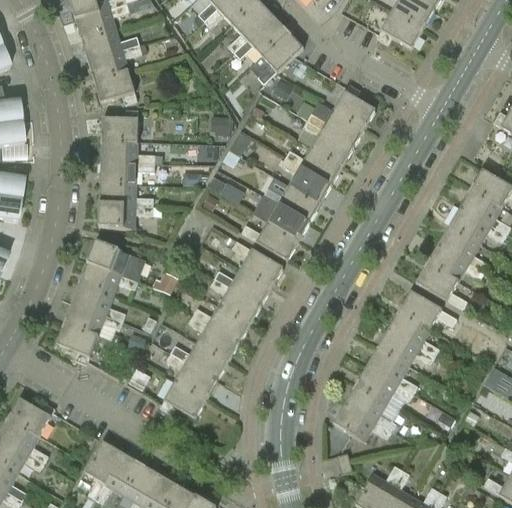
[(70,0),(75,19),(127,4),(126,0),(110,0),(107,1),(107,0),(70,0)]
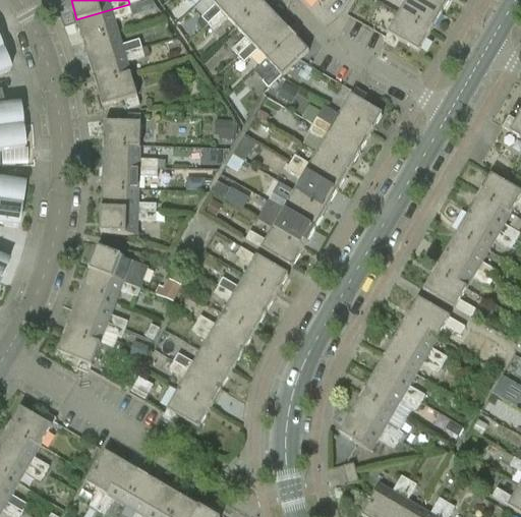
[(212,0),(215,3),(201,15),(208,22),(231,0),(212,0)]
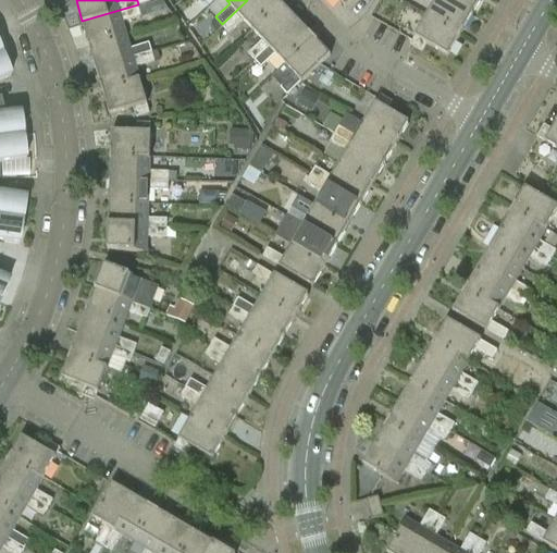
[(247,0),(222,24),(229,31),(243,17),(252,27),(281,0),(247,0)]
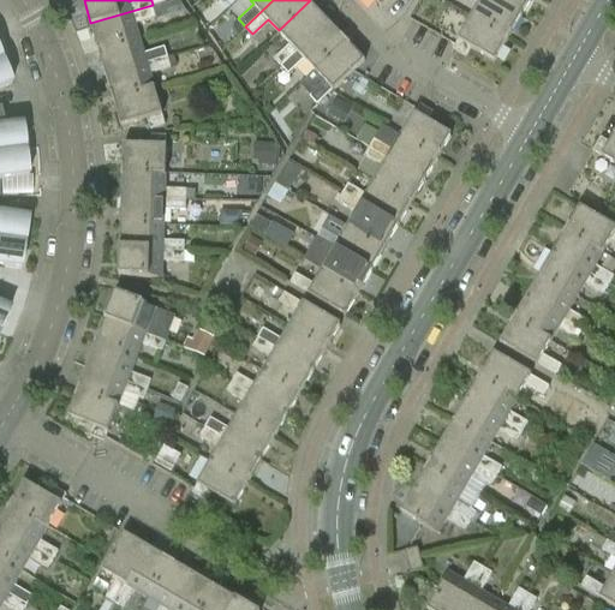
[(310,0),(279,30),(290,42),(274,57),(281,64),(328,19),(310,0)]
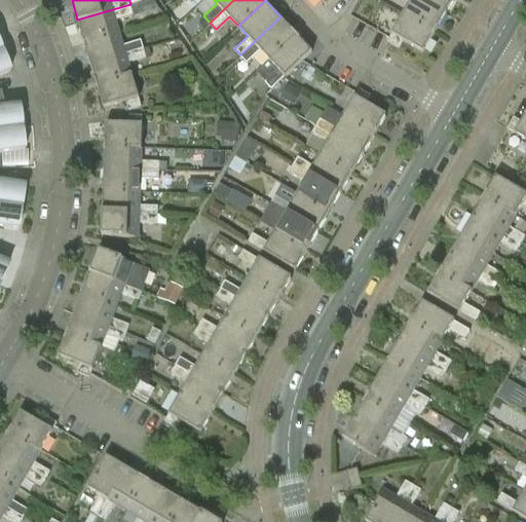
[(446,11),(426,0),(410,0),(403,11),(435,31),(446,11)]
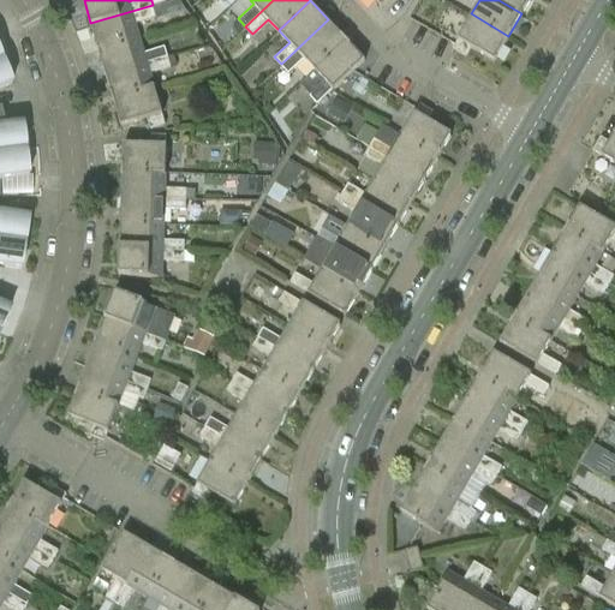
[(499,0),(521,13),(529,0),(499,0)]
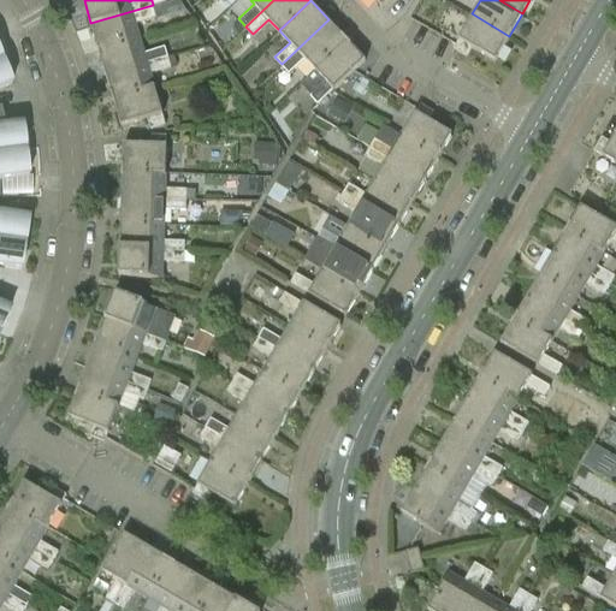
[(90,23),(99,48),(140,36),(135,21),(155,15),(153,5),(90,23)]
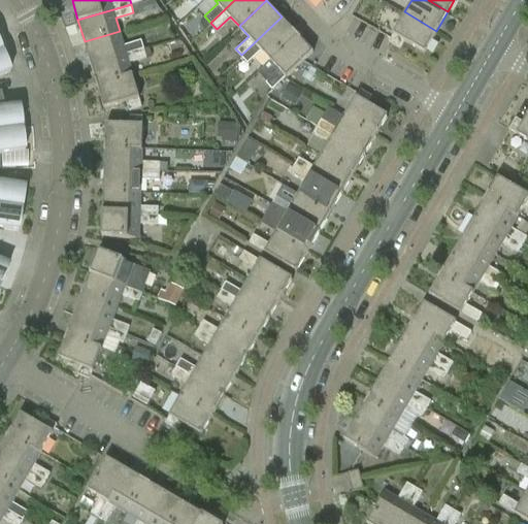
[(425,51),(436,31),(404,11),(393,32),(389,40),(400,46),(404,39),(425,51)]
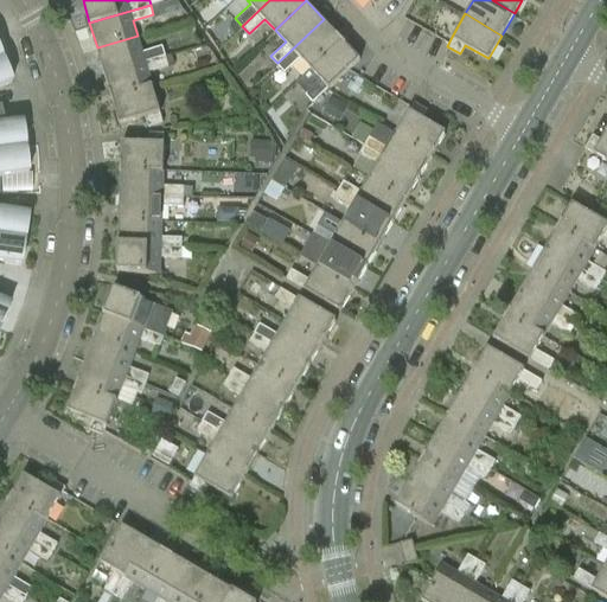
[(324,19),(278,63),(285,70),(300,56),(311,68),(342,38),(324,19)]
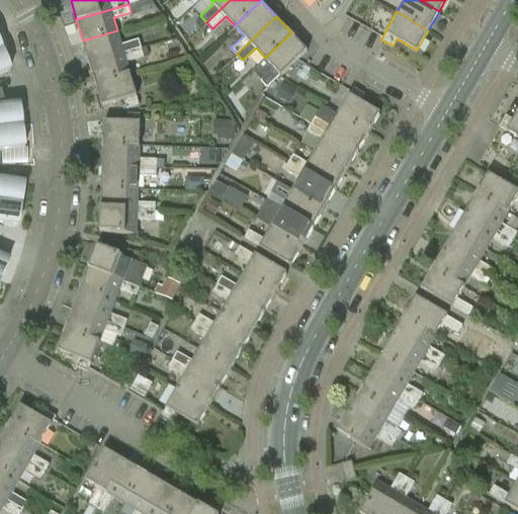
[(83,40),(89,62),(141,46),(139,37),(121,43),(117,30),(83,40)]
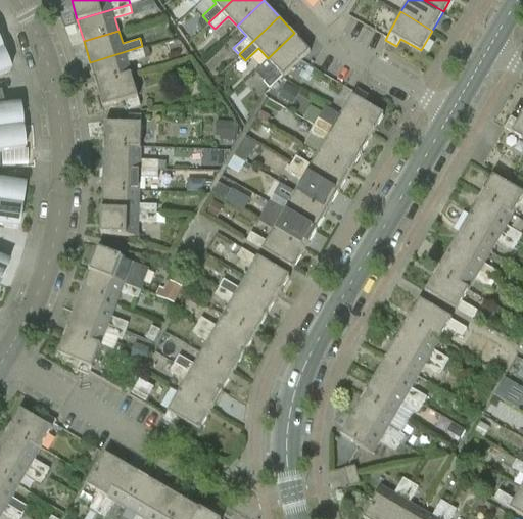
[(294,33),(268,58),(277,67),(264,80),(270,87),(283,74),(283,75),(310,49),(294,33)]
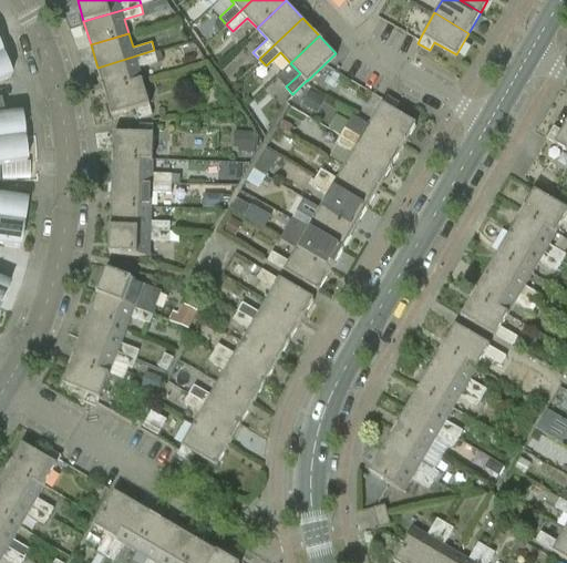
[(98,68),(104,90),(143,79),(138,65),(157,59),(154,50),(98,68)]
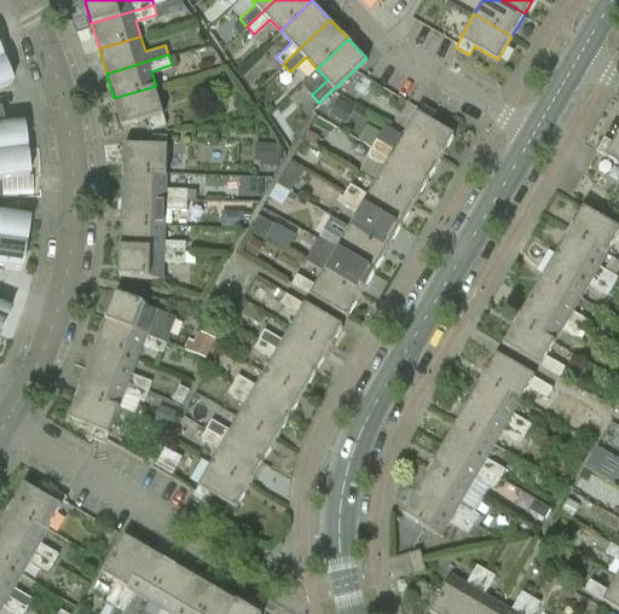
[(0,86),(11,81),(1,57),(0,57),(0,86)]
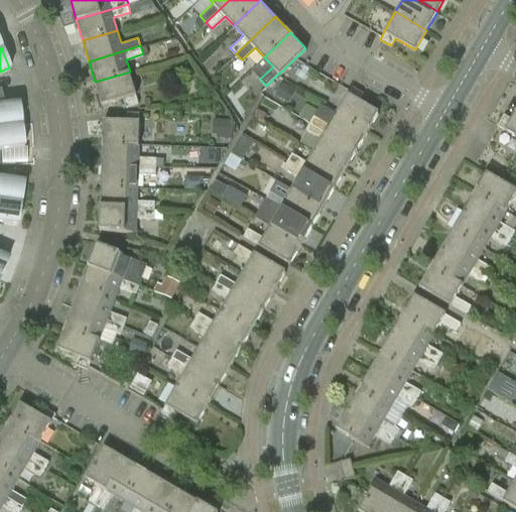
[(130,72),(95,82),(102,104),(124,98),(126,106),(138,102),(136,94),(130,72)]
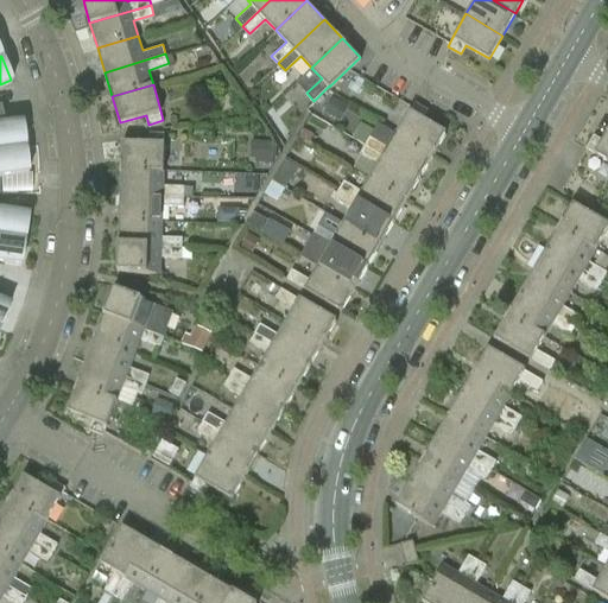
[(333,95),(323,110),(335,119),(344,102),(333,95)]
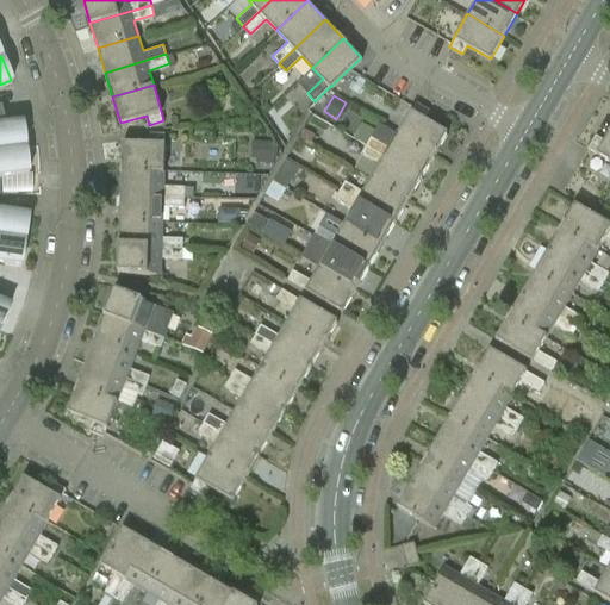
[(416,101),(414,105),(411,110),(397,132),(434,155),(448,131),(424,118),(430,108),(416,101)]
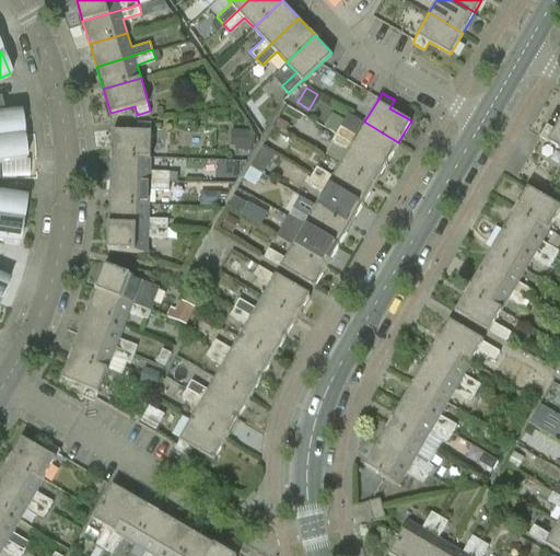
[(0,136),(22,134),(19,109),(0,112),(0,136)]
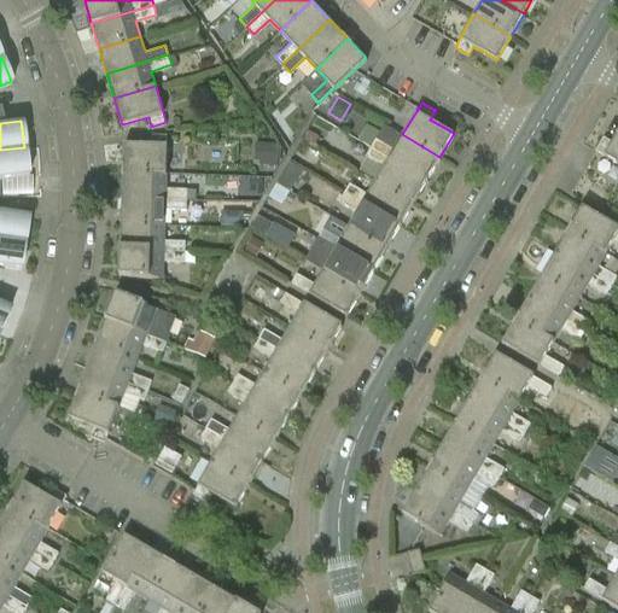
[(426,179),(439,157),(402,134),(384,123),(371,146),(426,179)]
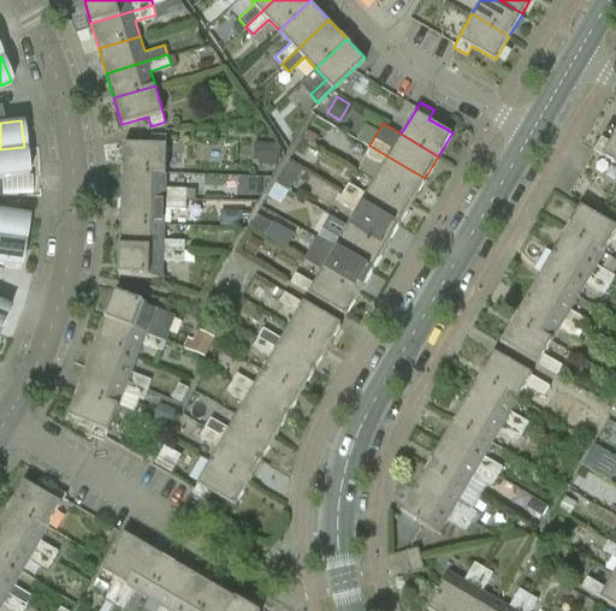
[(615,161),(615,130),(610,140),(602,135),(593,148),(603,154),(615,161)]
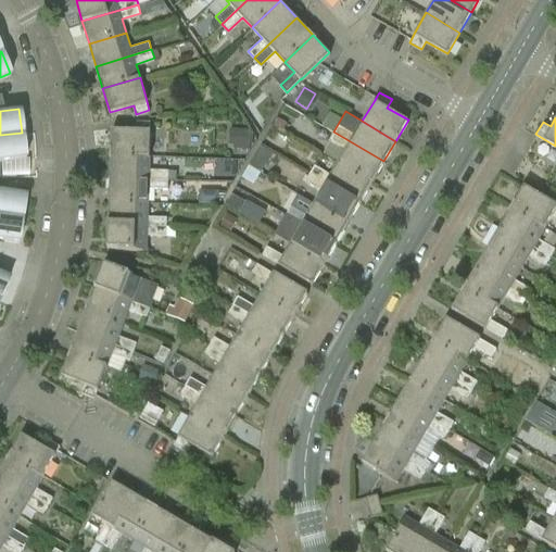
[(111,153),(150,154),(151,129),(150,129),(151,121),(136,120),(136,129),(111,128),(111,153)]
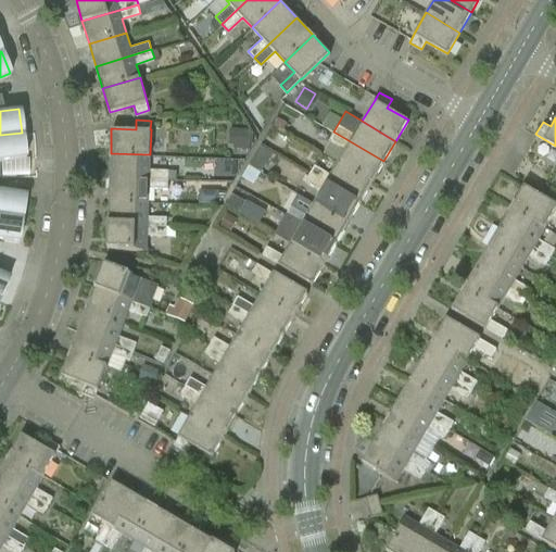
[(250,129),(237,129),(237,147),(250,148),(250,129)]
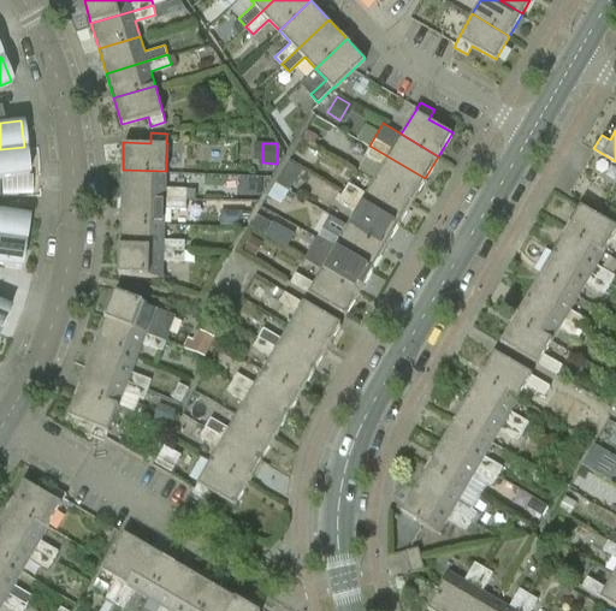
[(425,178),(369,146),(365,155),(383,165),(374,179),(412,201),(425,178)]
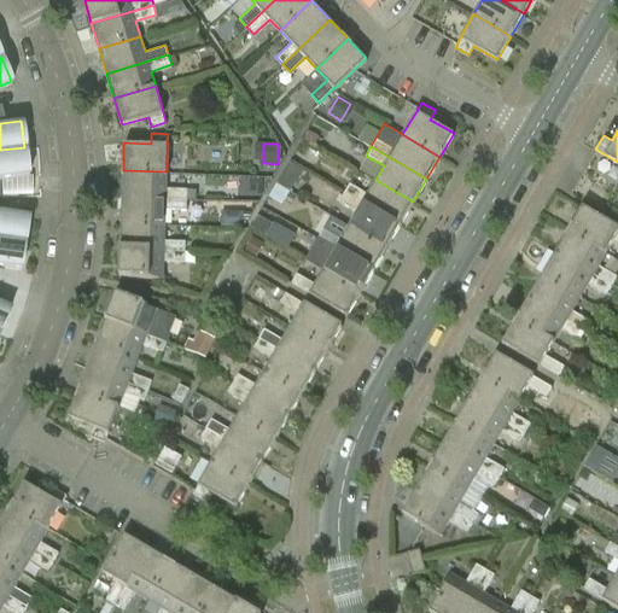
[(24,147),(0,150),(0,193),(3,194),(3,177),(28,174),(24,147)]
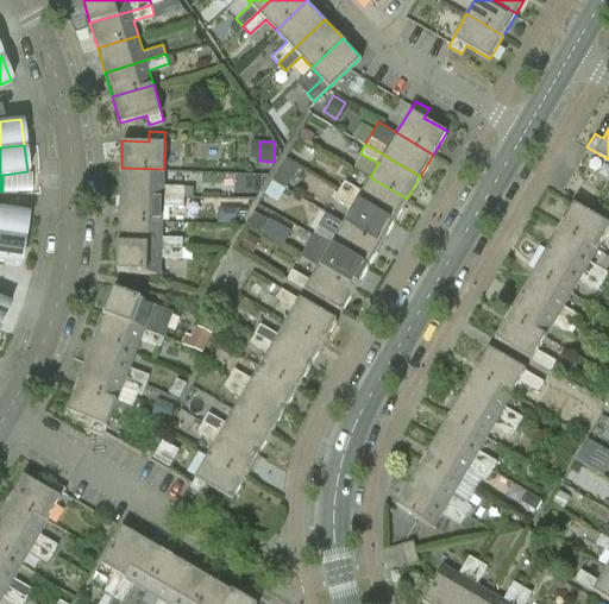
[(286,158),(277,170),(290,178),(299,165),(286,158)]
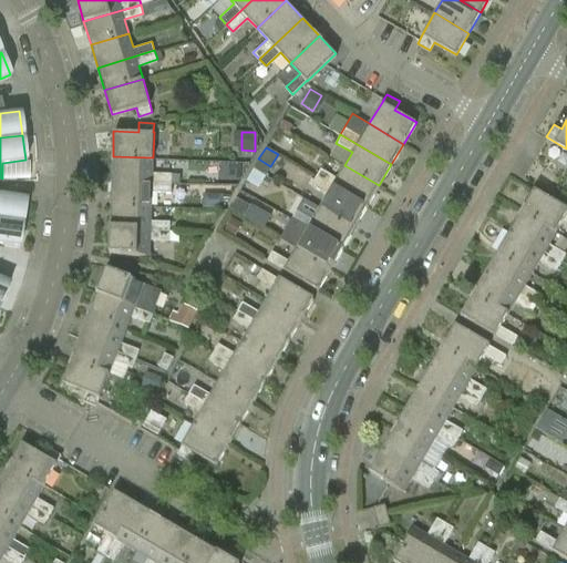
[(113,156),(112,180),(172,182),(172,172),(152,172),(153,157),(113,156)]
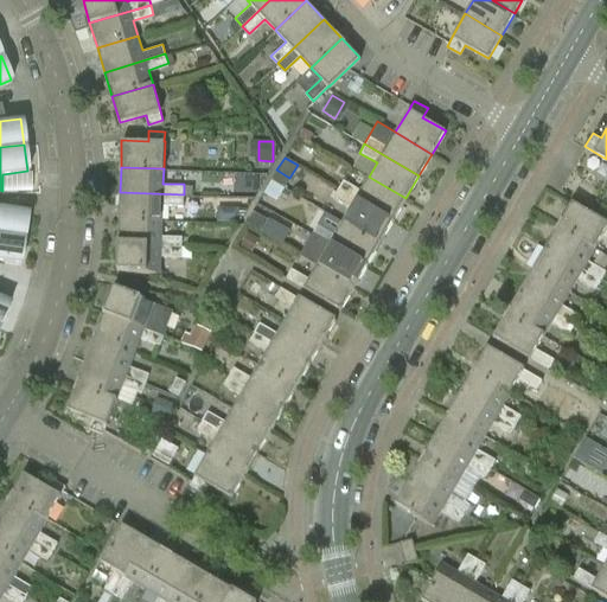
[(394,219),(406,198),(369,177),(362,190),(344,179),(338,187),(394,219)]
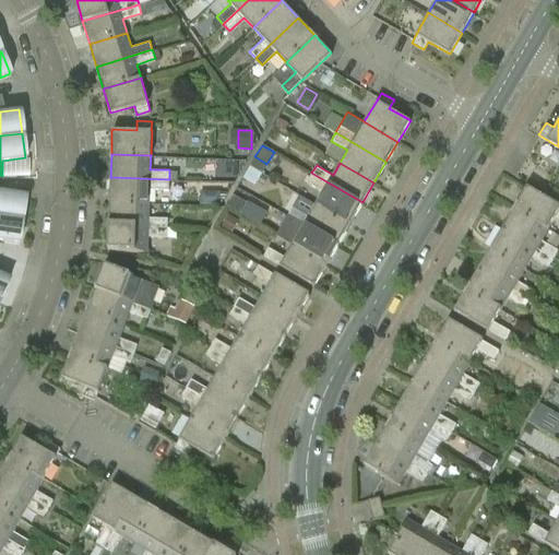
[(260,172),(250,165),(244,176),(254,181),(260,172)]
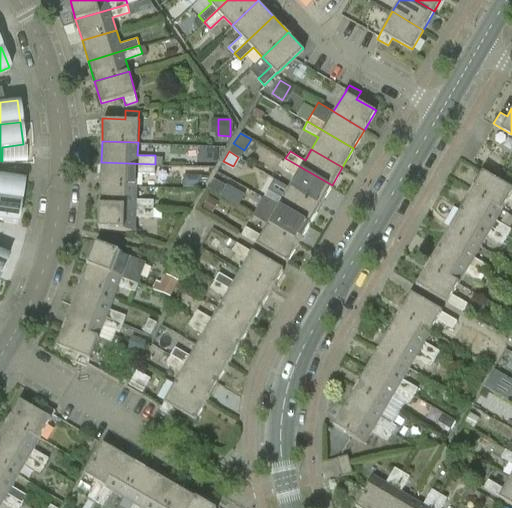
[(332,185),(285,158),(281,166),(296,175),(290,186),(321,204),(332,185)]
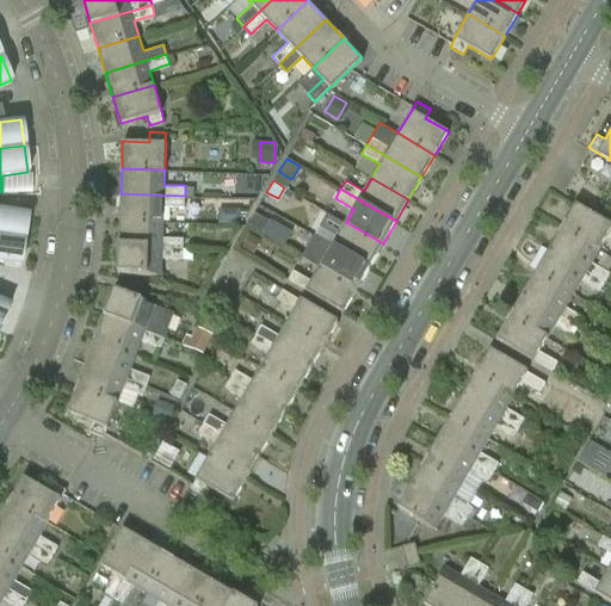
[(2,192),(0,191),(0,235),(24,239),(28,212),(2,209),(2,192)]
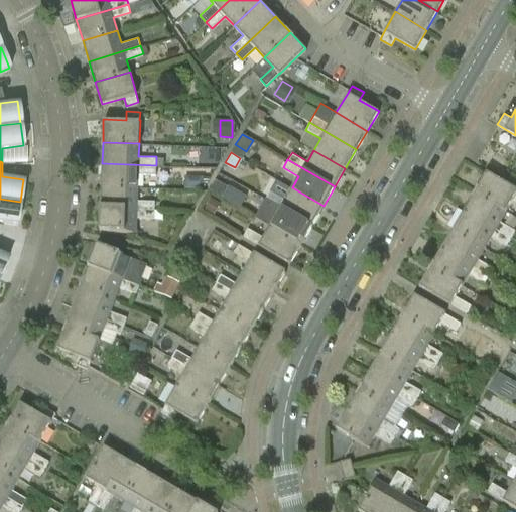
[(156,165),(102,163),(101,185),(137,186),(138,173),(155,174),(156,165)]
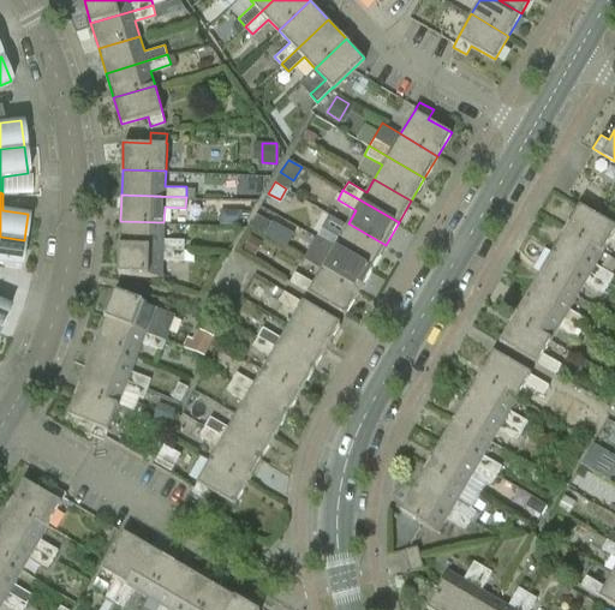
[(614,223),(579,204),(566,227),(603,249),(610,235),(614,238),(614,223)]
